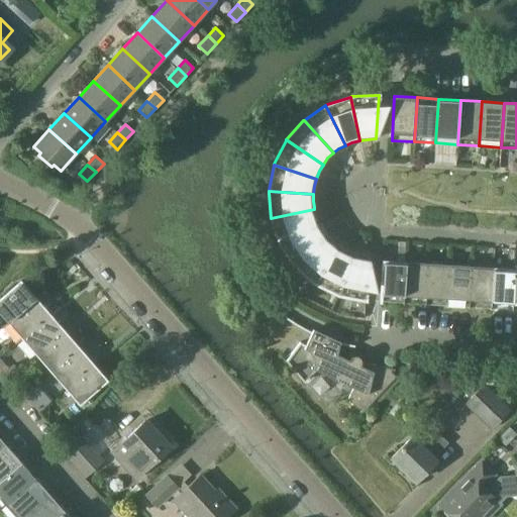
[(279,241),(280,243),(319,223),(316,216),(314,209),(271,218),(279,241)]
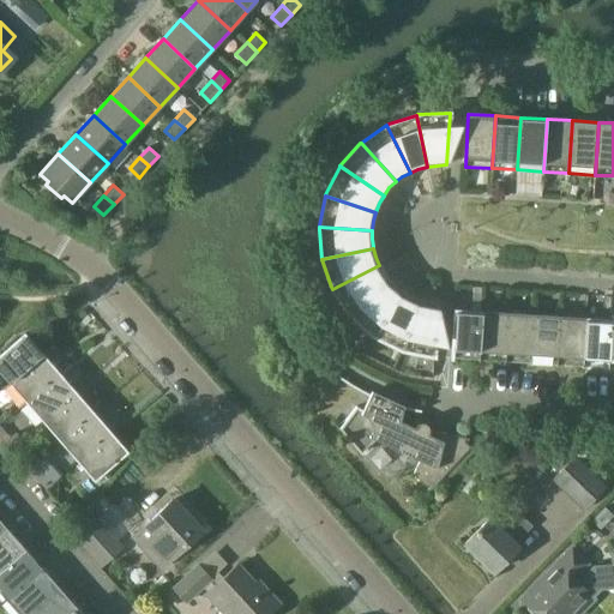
[(318,251),(299,254),(301,264),(320,260),(318,251)]
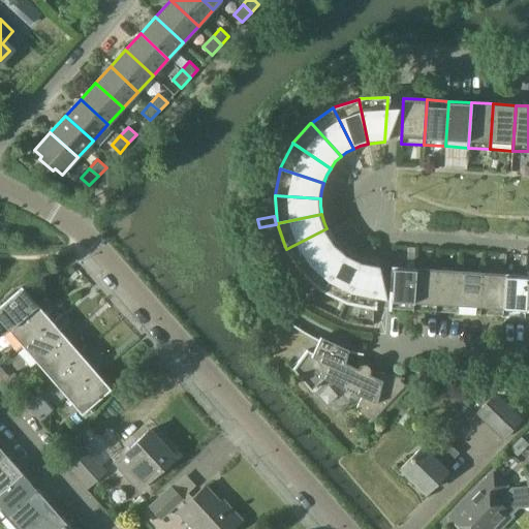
[(261,236),(277,232),(276,224),(259,227),(261,236)]
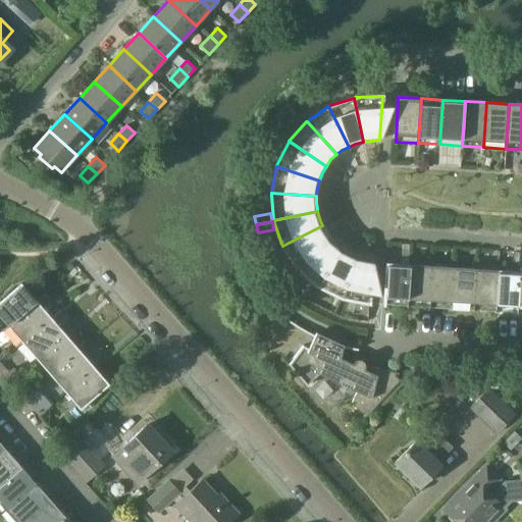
[(298,268),(330,239),(329,238),(326,232),(322,225),(282,246),(297,267),(298,268)]
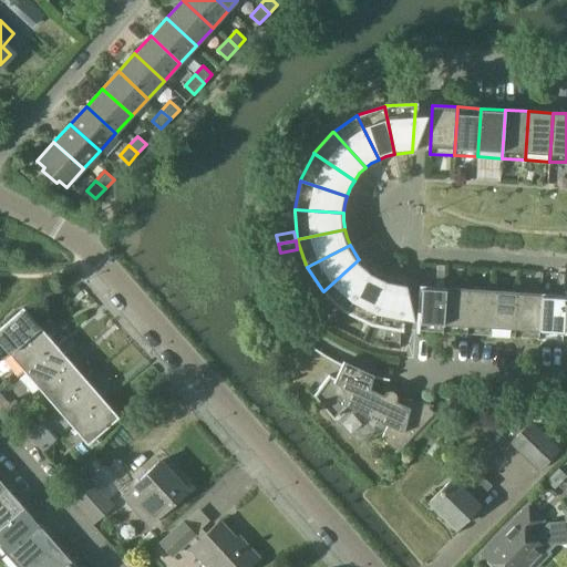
[(364,265),(359,259),(323,291),(323,292),(343,310),(347,311),(372,270),(364,265)]
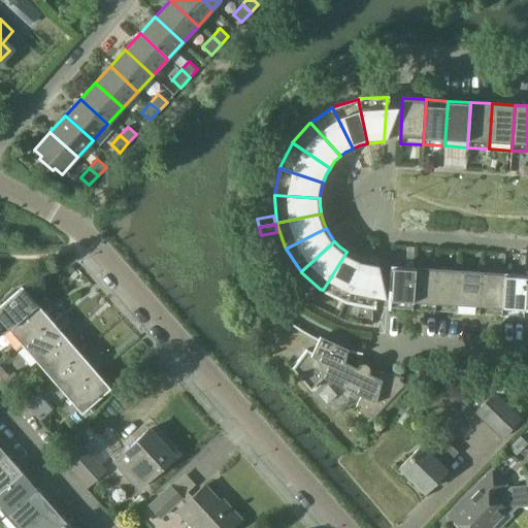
[(347,252),(323,290),(344,301),(347,301),(361,259),(355,257),(347,252)]
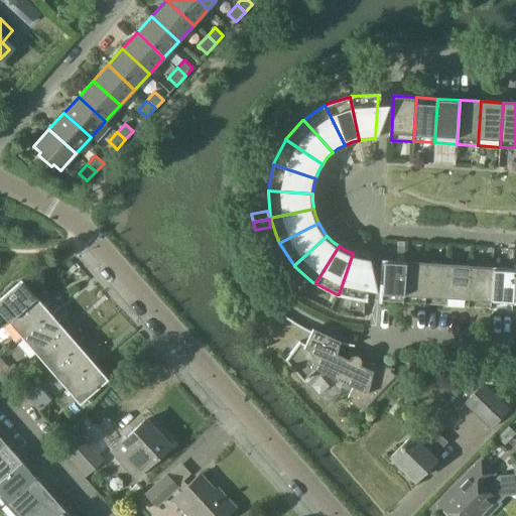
[(360,254),(353,253),(339,294),(365,299),(368,256),(360,254)]
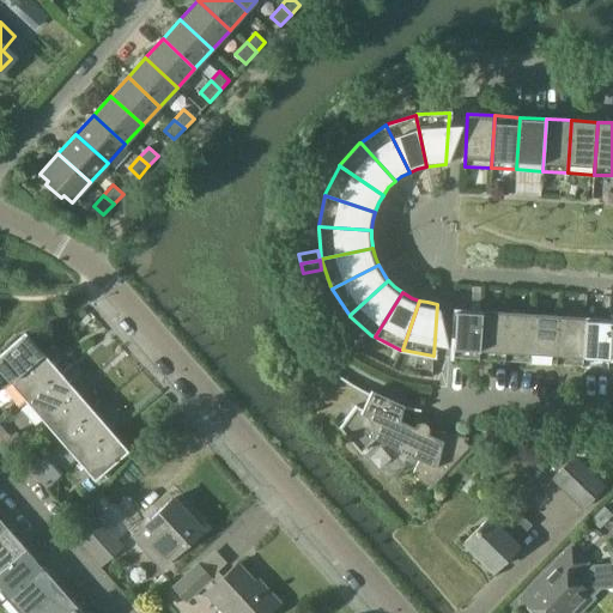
[(450,358),(478,360),(481,311),(454,309),(450,358)]
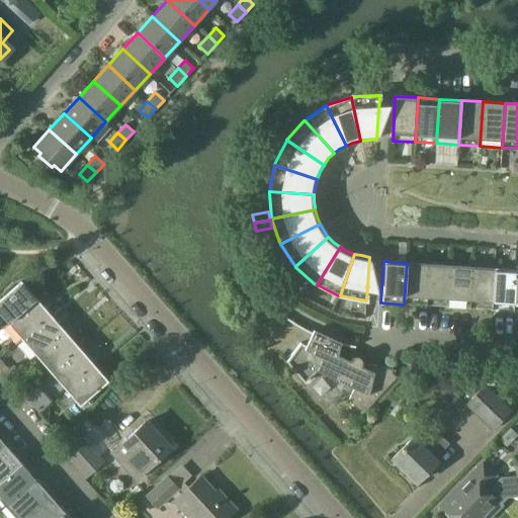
[(429,264),(407,263),(404,305),(426,306),(429,264)]
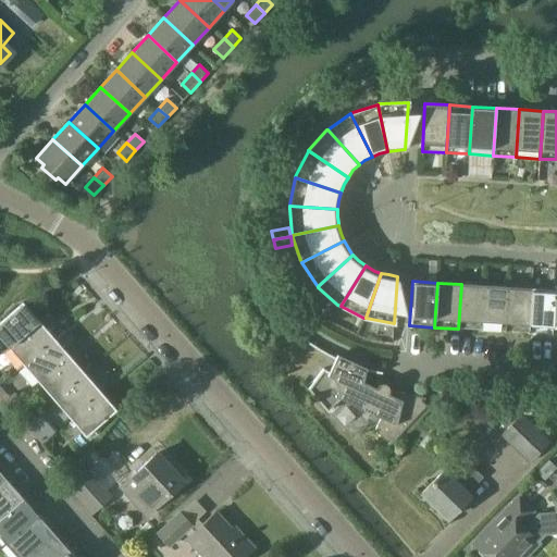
[(458,329),(481,331),(484,286),(461,284),(458,329)]
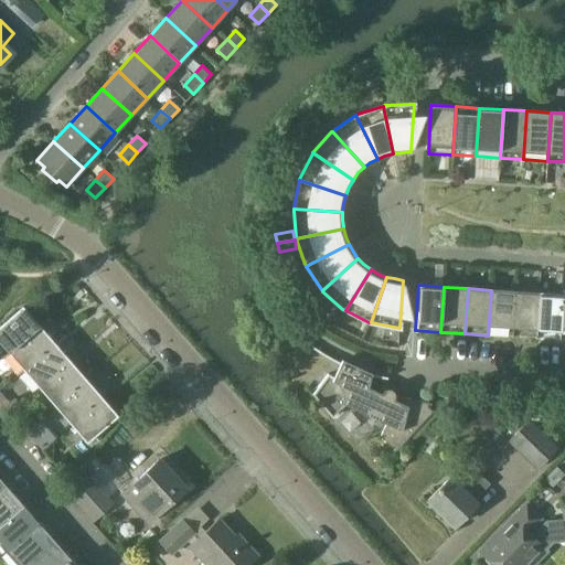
[(515,291),(491,290),(488,336),(512,337),(515,291)]
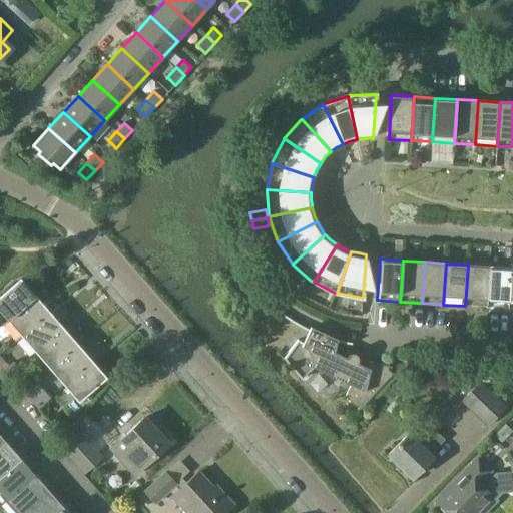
[(487,307),(489,266),(468,265),(465,306),(487,307)]
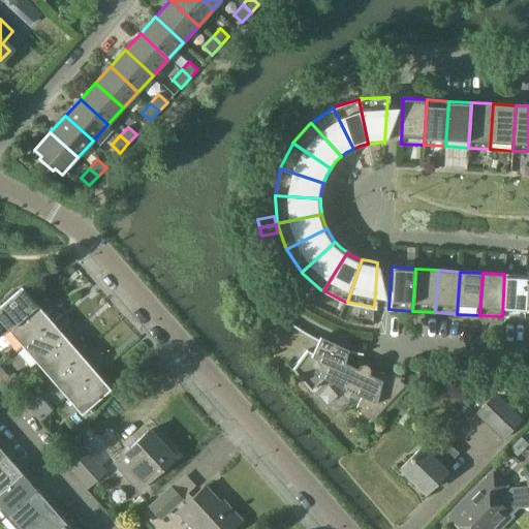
[(527,276),(504,274),(502,316),(524,318),(527,276)]
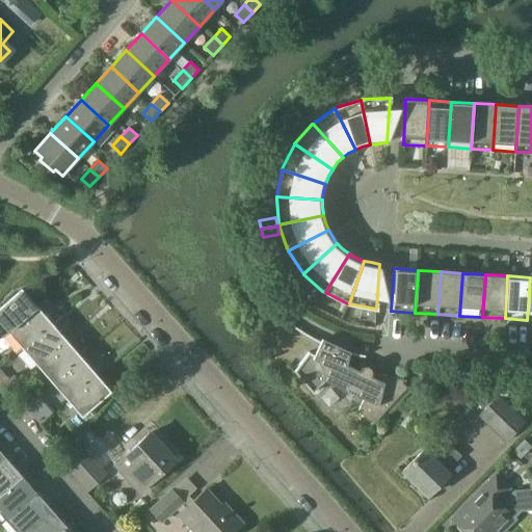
[(0,307),(0,322),(8,331),(37,307),(22,289),(0,307)]
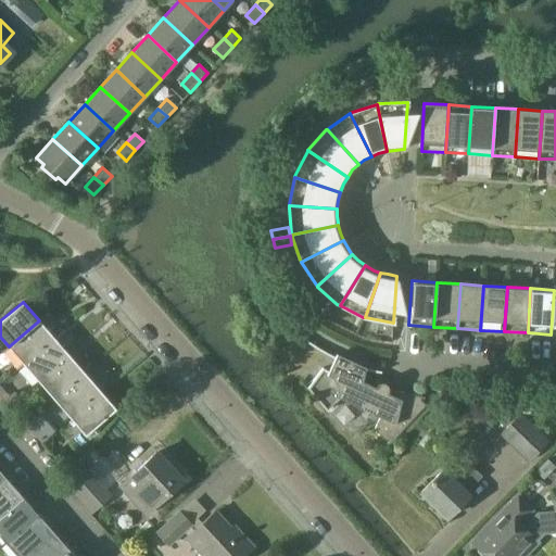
[(54,338),(39,320),(9,346),(24,365),(54,338)]
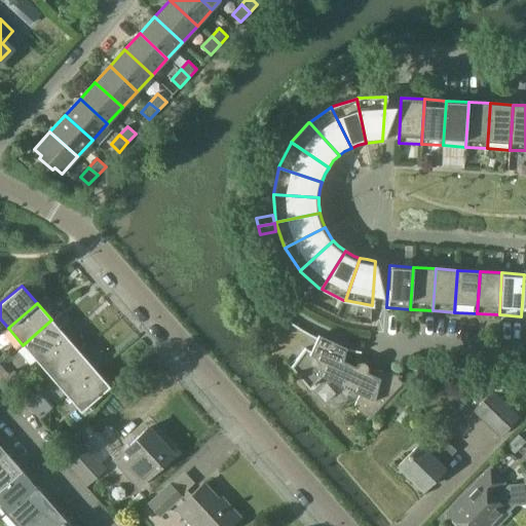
[(66,336),(51,320),(23,345),(37,362),(66,336)]
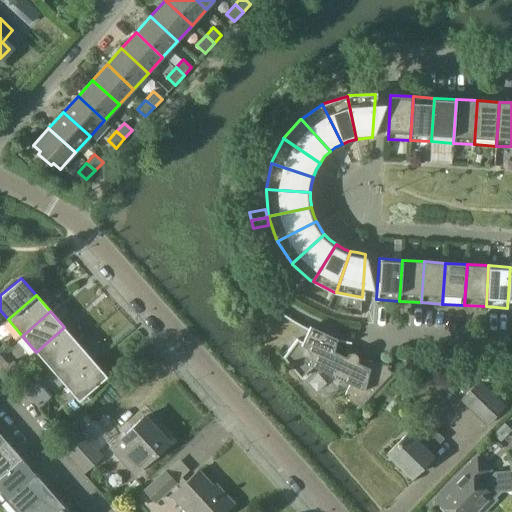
[(36,352),(50,368),(78,344),(64,327),(36,352)]
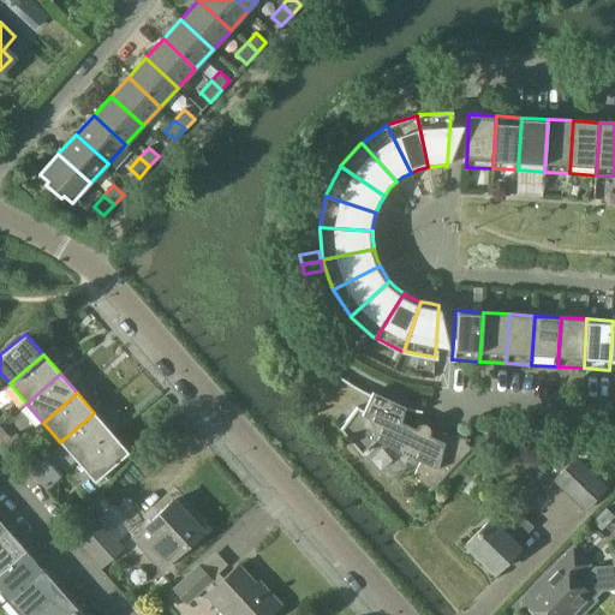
[(340,430),(360,454),(376,441),(421,461),(413,476),(431,491),(471,449),(465,443),(465,441),(466,441),(466,440),(429,431),(429,429),(428,428),(428,427),(427,425),(425,424),(423,424),(422,424),(421,424),(418,424),(417,425),(416,427),(416,428),(415,430),(400,423),(404,407),(370,395),(363,411),(357,408),(340,430)]
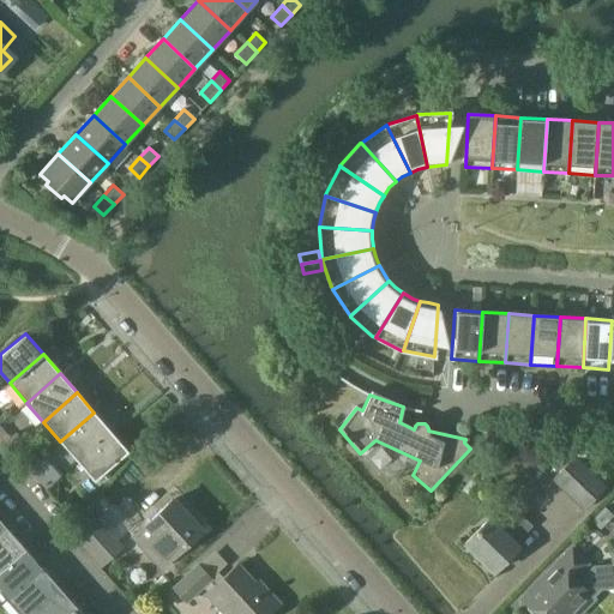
[(112,432),(94,413),(60,441),(77,461),(112,432)]
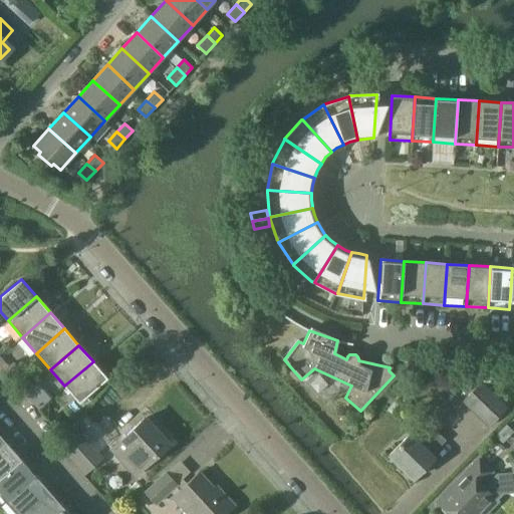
[(107,377),(93,361),(64,386),(79,403),(82,400),(88,395),(88,394),(93,390),(107,377)]
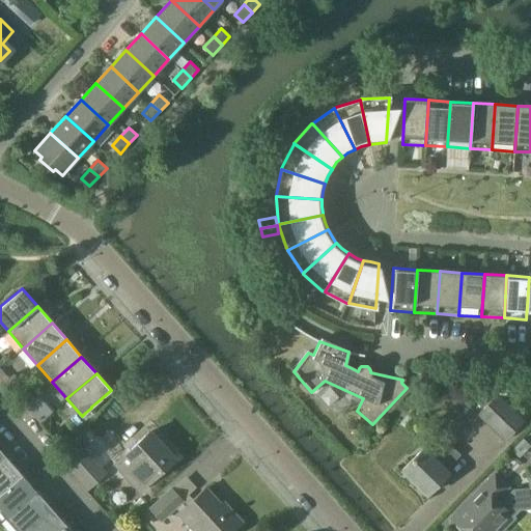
[(14,374),(4,383),(10,389),(20,382),(14,374)]
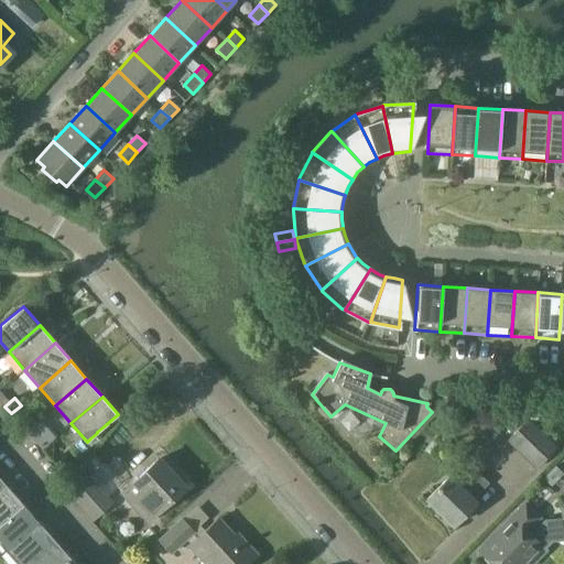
[(41,420),(26,432),(36,442),(50,430),(41,420)]
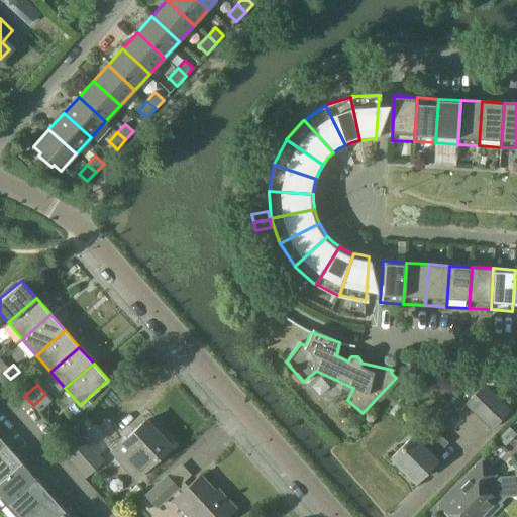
[(484,385),(466,403),(492,429),(510,410),(484,385)]
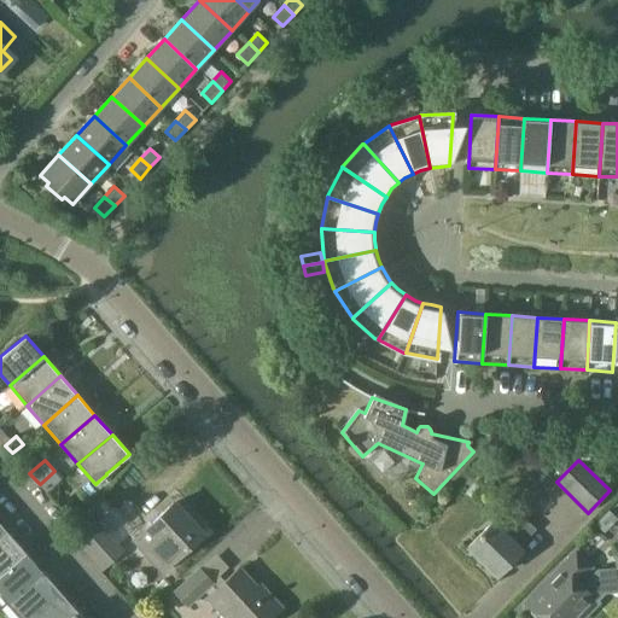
[(106,474),(99,481),(104,485),(111,479),(106,474)]
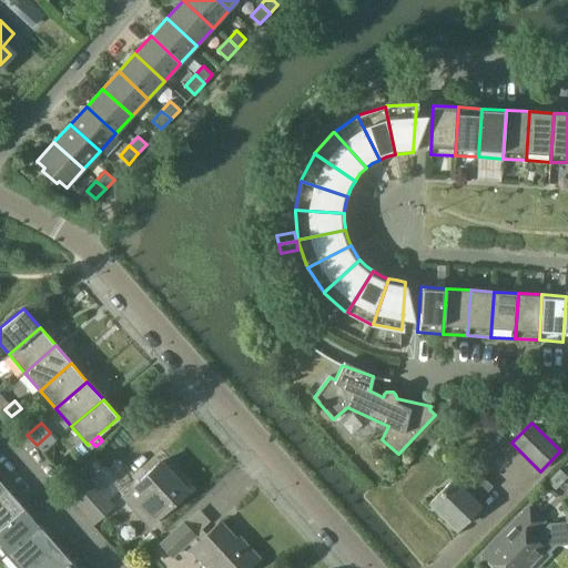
[(127,495),(151,523),(184,492),(160,464),(135,485),(137,486),(127,495)]
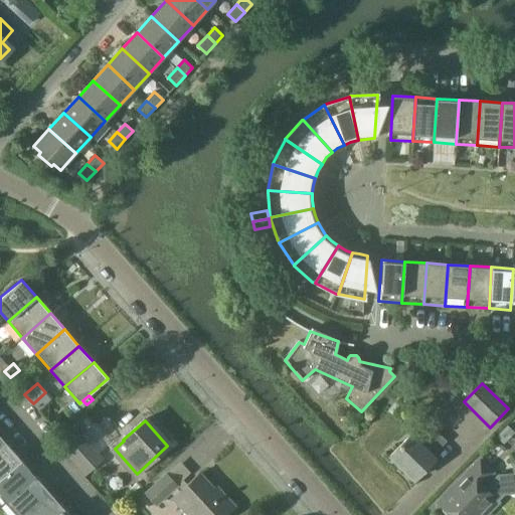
[(411,434),(389,457),(413,481),(436,458),(433,455),(447,442),(436,431),(421,444),(411,434)]
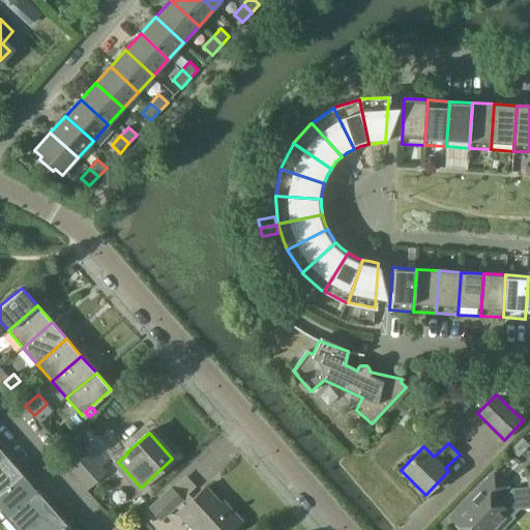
[(106,472),(83,446),(63,463),(87,489),(106,472)]
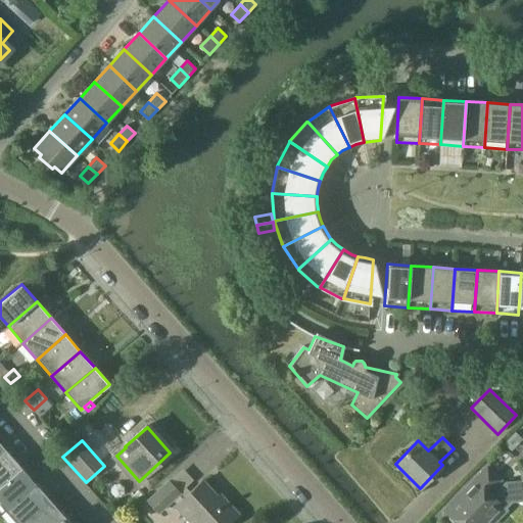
[(0,457),(0,486),(21,468),(7,452),(0,457)]
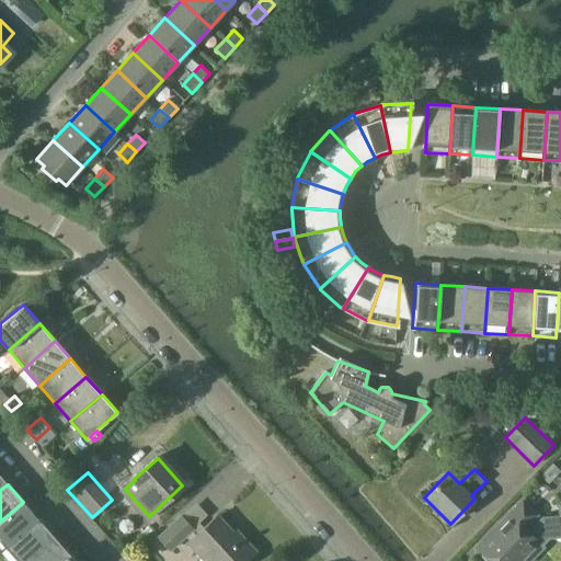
[(38,519),(23,502),(0,522),(0,541),(6,548),(38,519)]
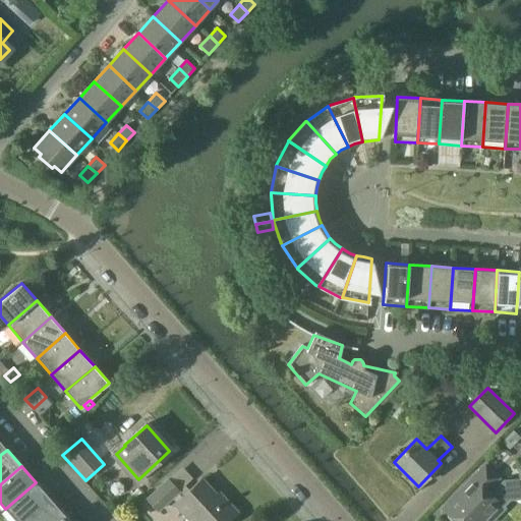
[(520,470),(520,488),(520,493),(502,495),(502,500),(498,503),(480,486),(493,474),(484,466),(443,510),(447,514),(447,517),(450,520),(481,520),(487,515),(490,518),(500,519),(500,510),(510,500),(520,499),(520,470)]
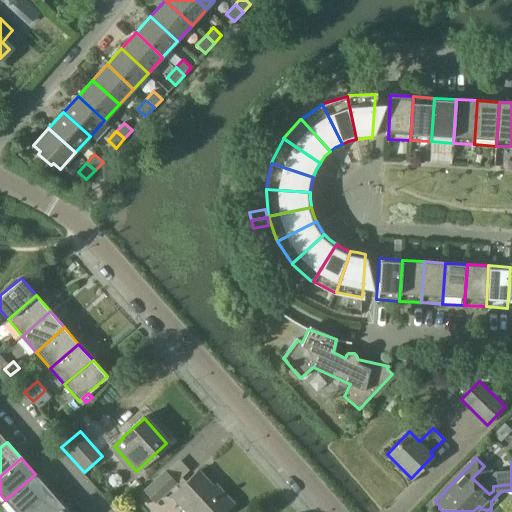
[(199,470),(171,495),(186,511),(223,511),(233,503),(216,484),(213,486),(199,470)]
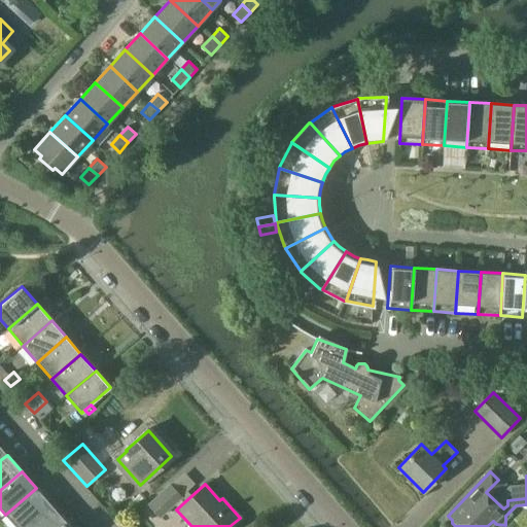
[(149,504),(160,517),(181,497),(170,485),(149,504)]
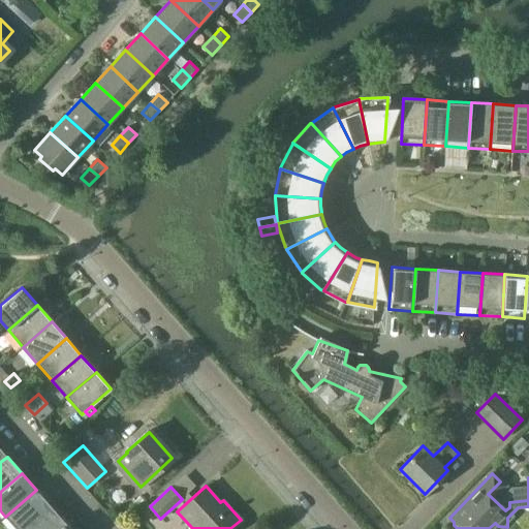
[(5,517),(16,528),(25,528),(51,506),(36,490),(5,517)]
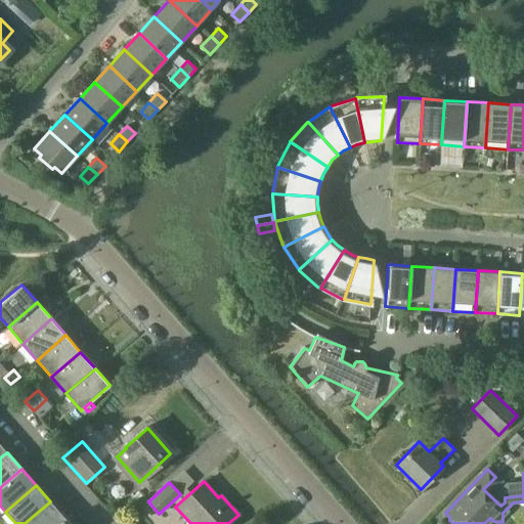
[(58,523),(66,519),(50,501),(25,523),(58,523)]
